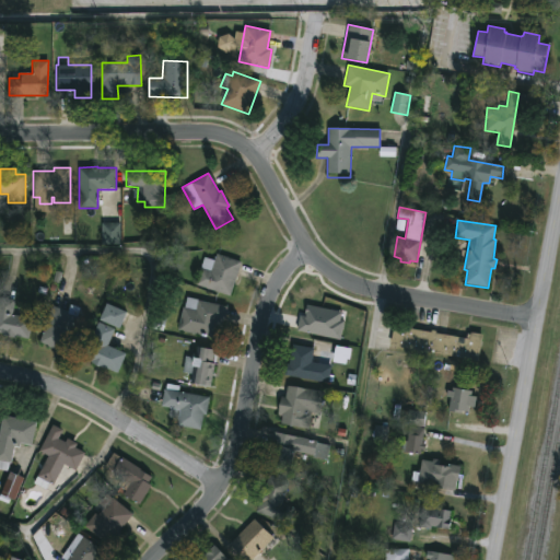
[(119,244),(101,244),(102,223),(120,223),(119,244)]
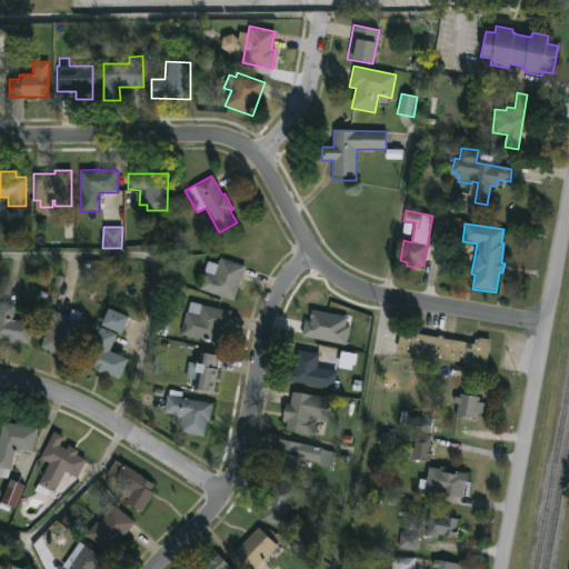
[(220,258),(245,266),(233,300),(199,289),(209,261),(218,265),(220,258)]
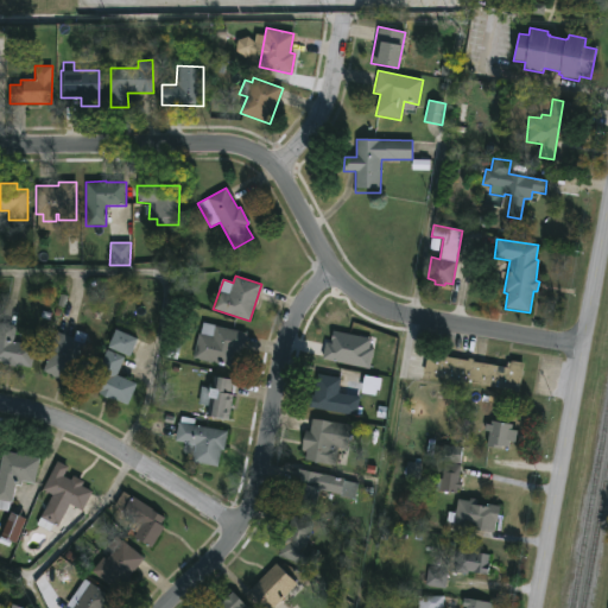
[(247,334),(242,354),(233,352),(229,367),(192,359),(198,334),(201,334),(203,322),(247,334)]
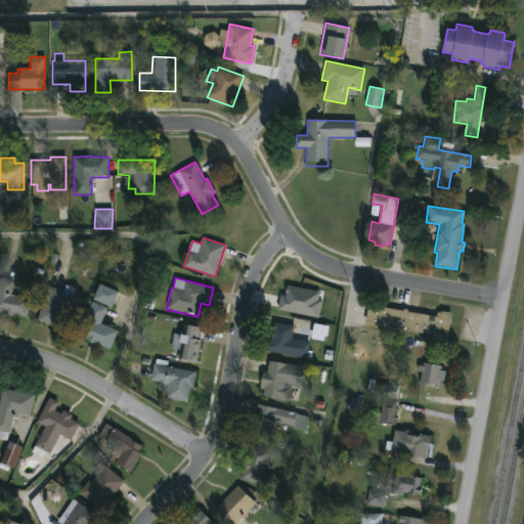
[(30,299),(27,318),(0,313),(0,278),(13,280),(11,295),(30,299)]
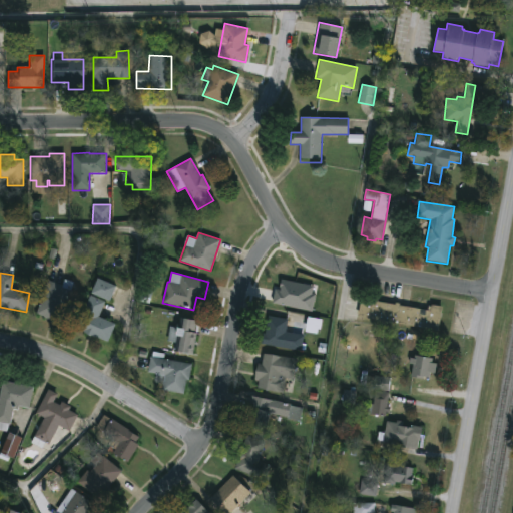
[(73,283),(66,302),(75,305),(68,326),(53,321),(53,323),(41,319),(42,316),(36,314),(47,281),(61,286),(64,279),(73,283)]
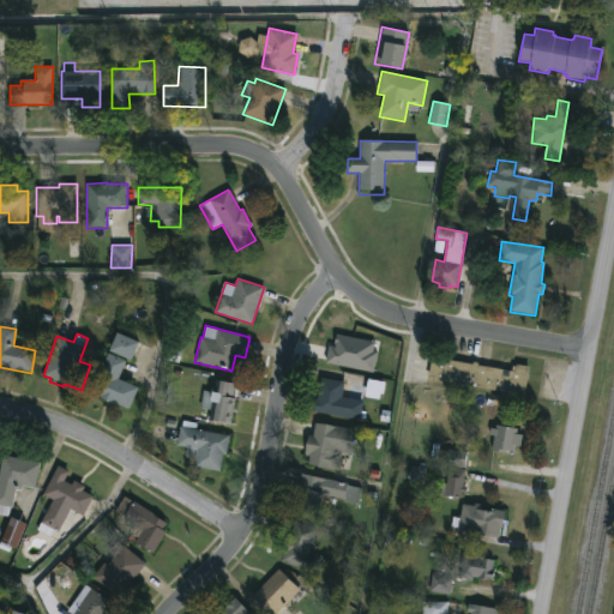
[(138,342),(131,362),(108,353),(115,333),(138,342)]
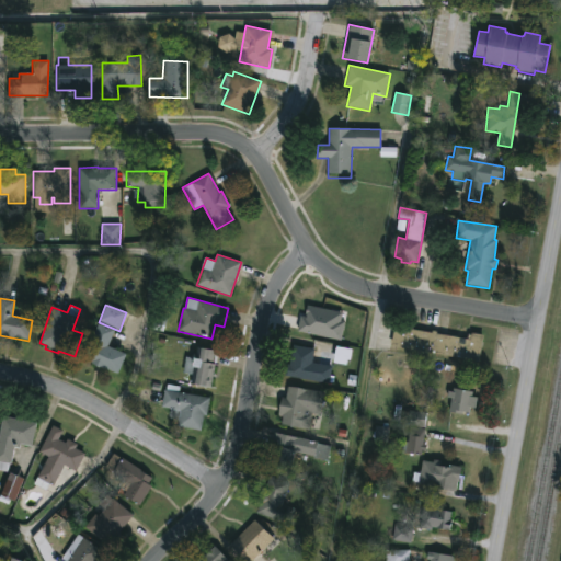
[(298,333),(341,341),(345,313),(308,306),(306,317),(301,316),(298,333)]
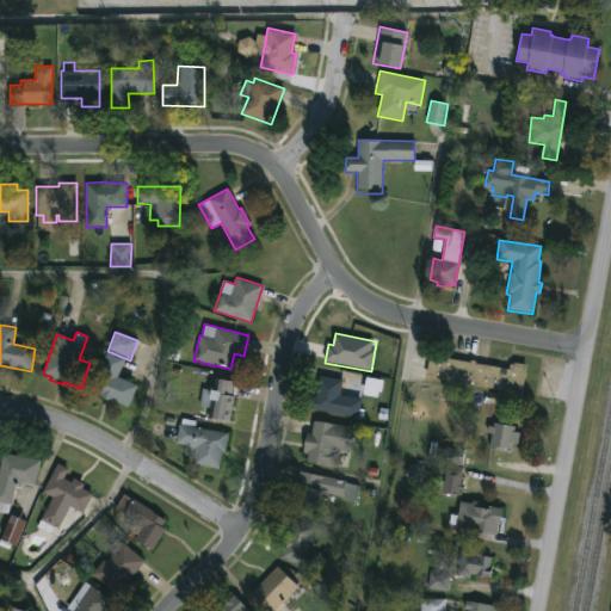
[(137,384),(128,407),(91,393),(106,352),(124,358),(117,377),(137,384)]
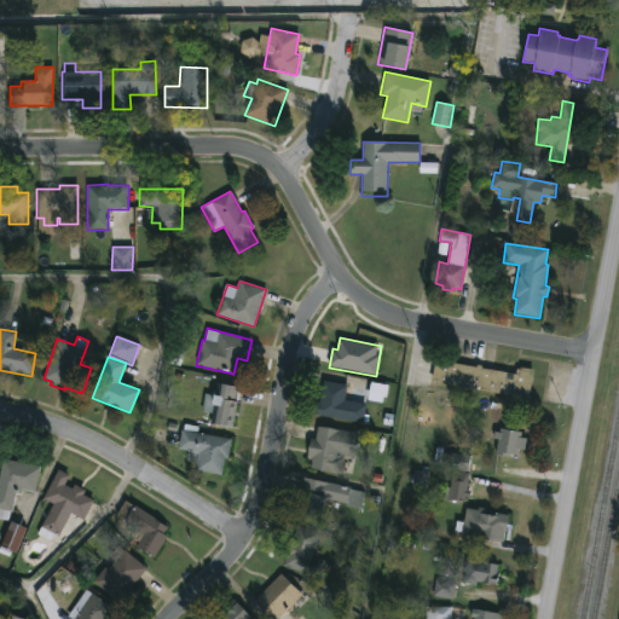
[(435,360),(476,368),(478,364),(482,365),(482,368),(514,374),(515,369),(533,371),(528,400),(431,385),(435,360)]
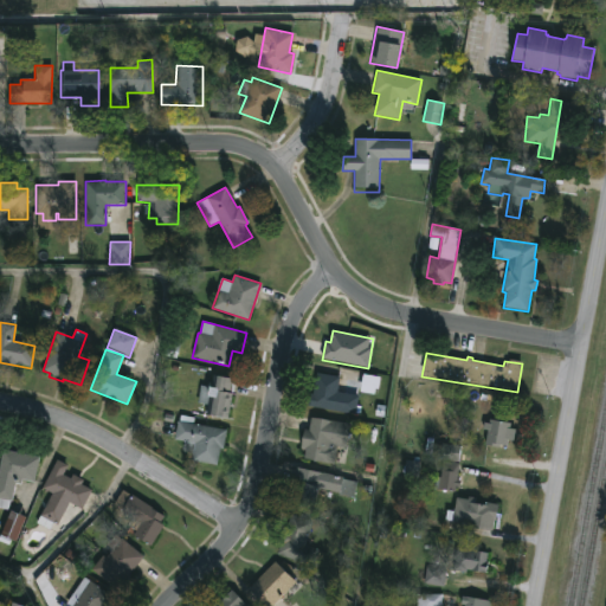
[(337,392),(360,395),(358,406),(361,406),(360,414),(356,414),(355,417),(308,408),(310,394),(313,394),(316,373),(340,376),(337,392)]
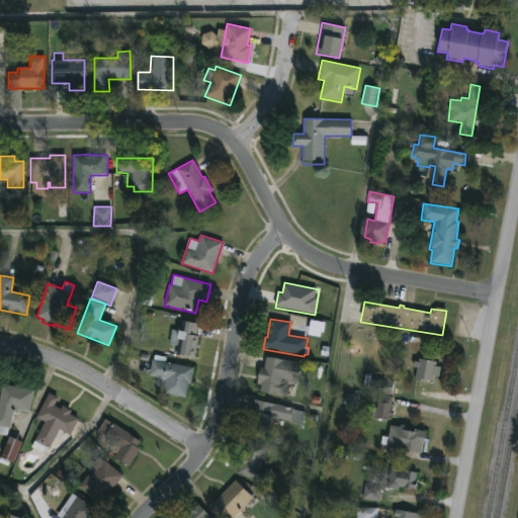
[(322,337),(325,323),(312,320),(309,335),(322,337)]
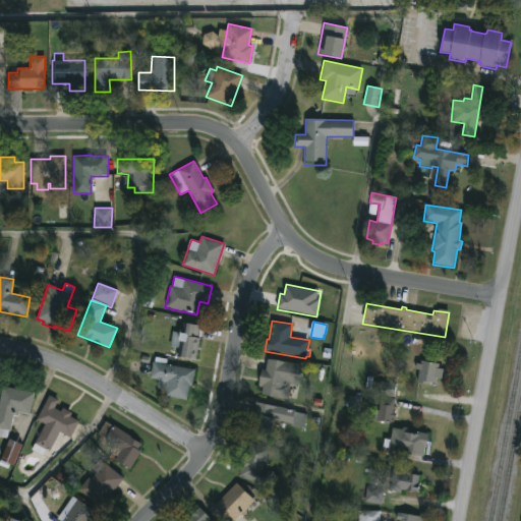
[(199,326),(197,338),(200,339),(196,360),(180,358),(182,343),(178,342),(177,348),(169,347),(172,332),(184,334),(186,324),(199,326)]
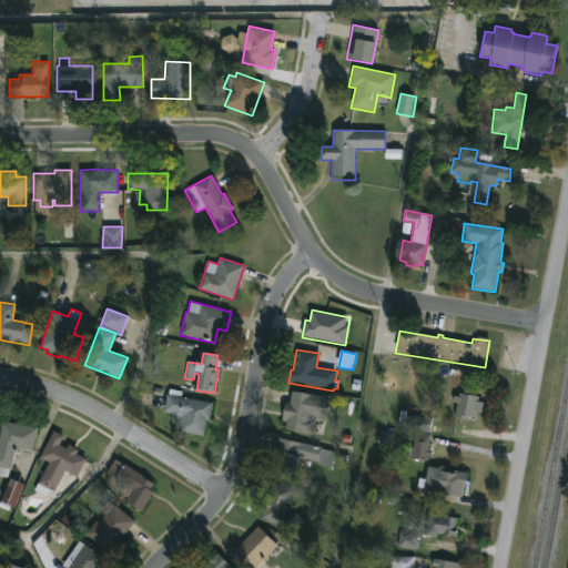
[(182,392),(181,397),(210,403),(203,437),(179,433),(180,427),(170,425),(172,414),(163,413),(166,394),(169,395),(170,389),(182,392)]
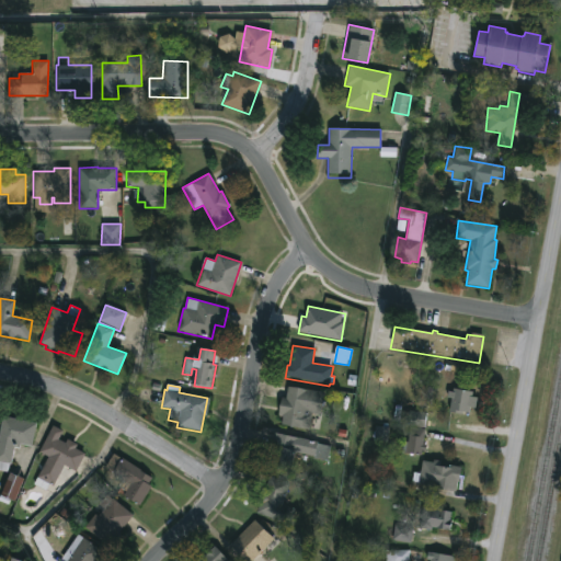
[(323,392),(320,414),(312,413),(310,431),(281,426),(282,418),(277,416),(281,398),(286,398),(287,387),(323,392)]
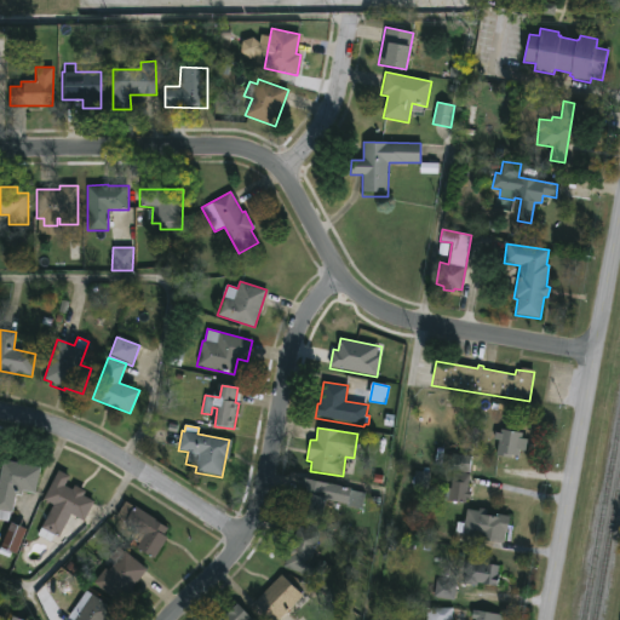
[(522,434),(522,438),(528,440),(526,452),(520,452),(518,458),(511,457),(510,459),(495,457),(498,441),(494,440),(495,432),(499,434),(500,430),(522,434)]
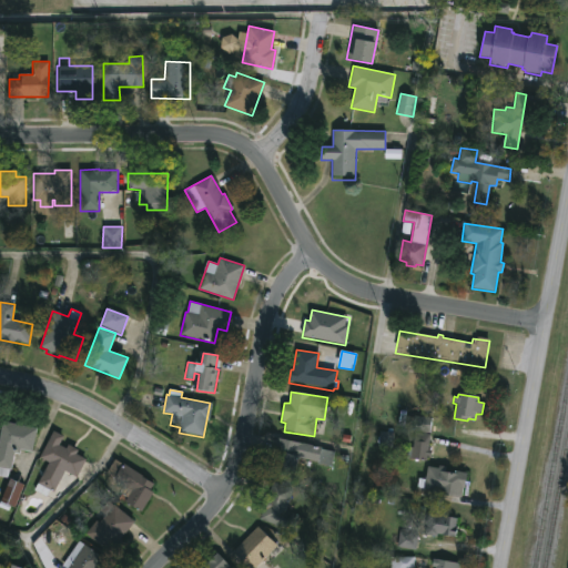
[(36,428),(31,452),(20,449),(20,454),(14,453),(10,470),(9,470),(8,476),(6,475),(6,477),(0,476),(0,433),(2,422),(36,428)]
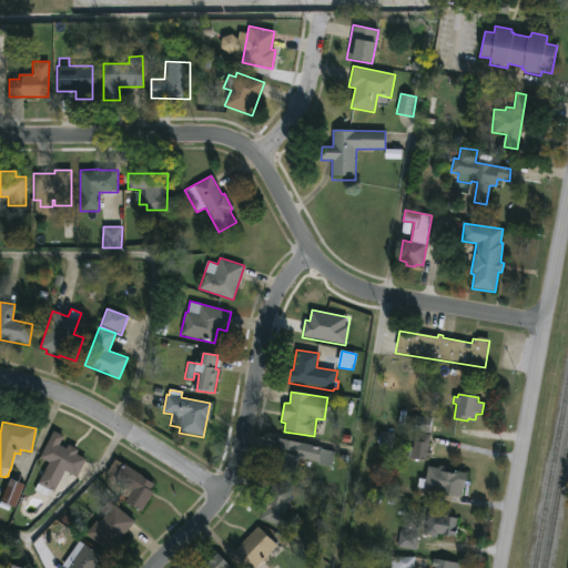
[(59,445),(66,448),(68,444),(78,449),(75,455),(85,459),(77,477),(64,470),(53,493),(49,490),(47,496),(34,489),(49,463),(39,457),(52,432),(63,436),(59,445)]
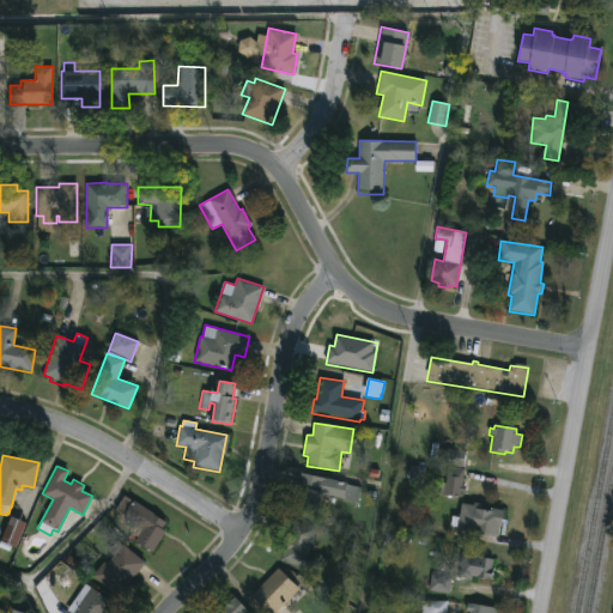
[(424,483),(425,467),(411,466),(410,483),(424,483)]
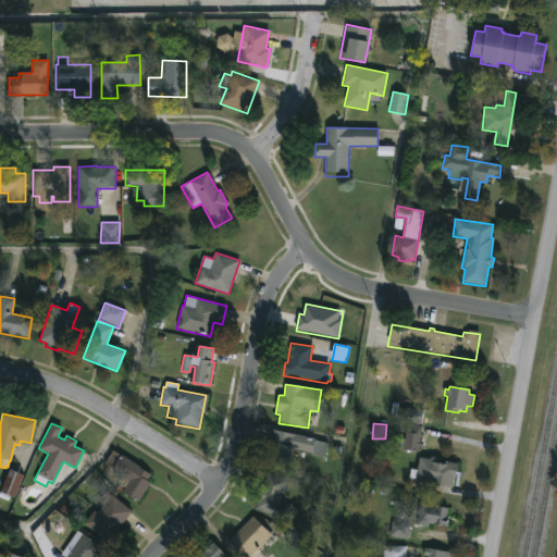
[(422,426),(420,442),(423,442),(423,448),(419,447),(418,453),(399,449),(400,438),(406,440),(407,425),(422,426)]
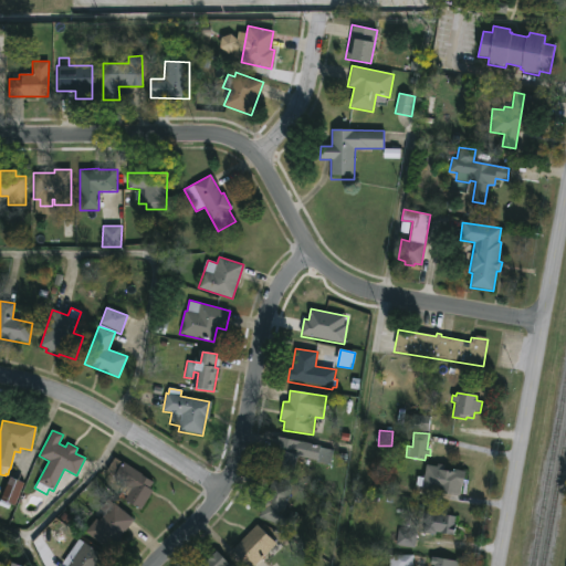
[(333,450),(329,465),(297,457),(293,477),(269,471),(276,437),(333,450)]
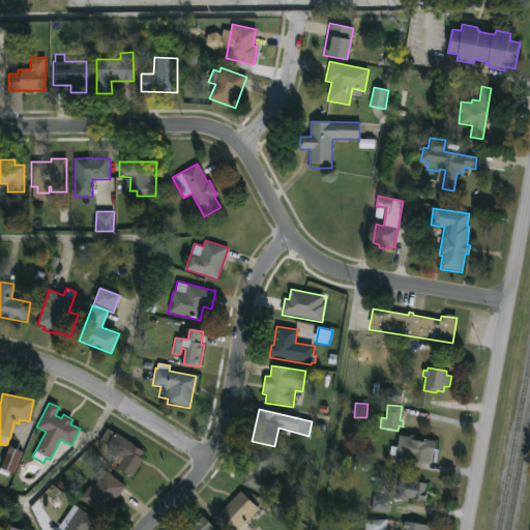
[(108,430),(143,451),(139,458),(142,461),(130,479),(116,469),(118,465),(112,461),(117,452),(100,441),(108,430)]
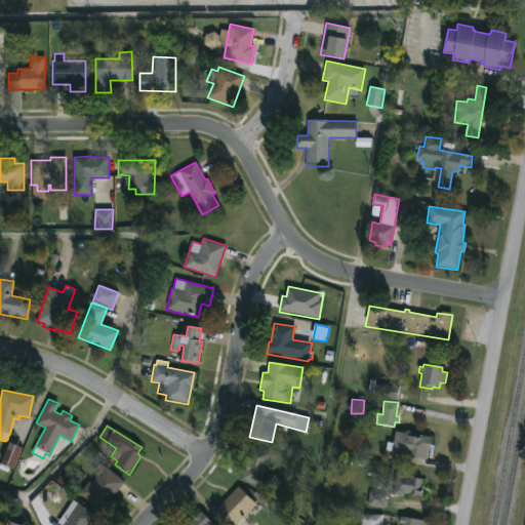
[(412,432),(412,436),(419,437),(419,435),(432,438),(428,460),(386,451),(387,442),(393,443),(395,431),(405,433),(406,431),(412,432)]
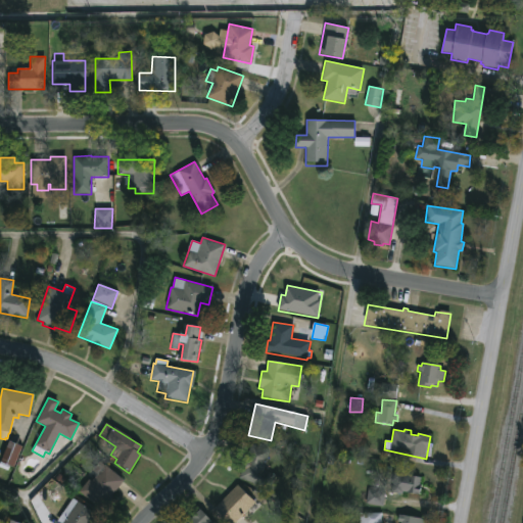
[(22,446),(14,469),(9,467),(8,471),(0,468),(0,465),(8,441),(22,446)]
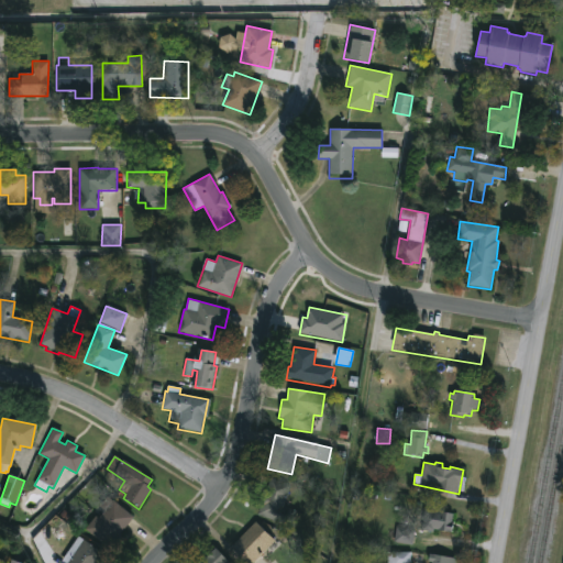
[(289,485),(282,507),(295,511),(289,527),(257,516),(260,507),(256,506),(262,490),(265,492),(269,478),(289,485)]
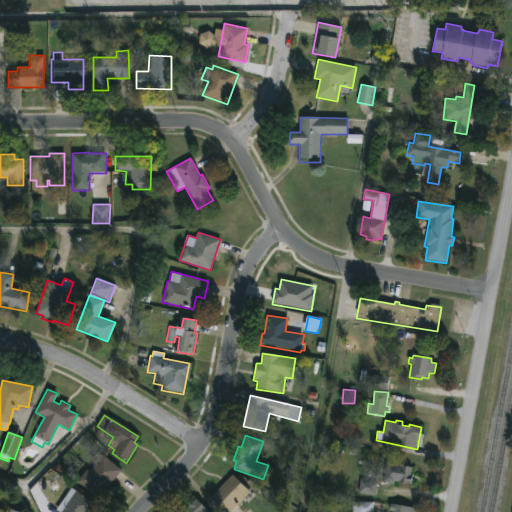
[(121,471),(99,498),(78,481),(87,470),(89,472),(94,464),(90,461),(97,452),(121,471)]
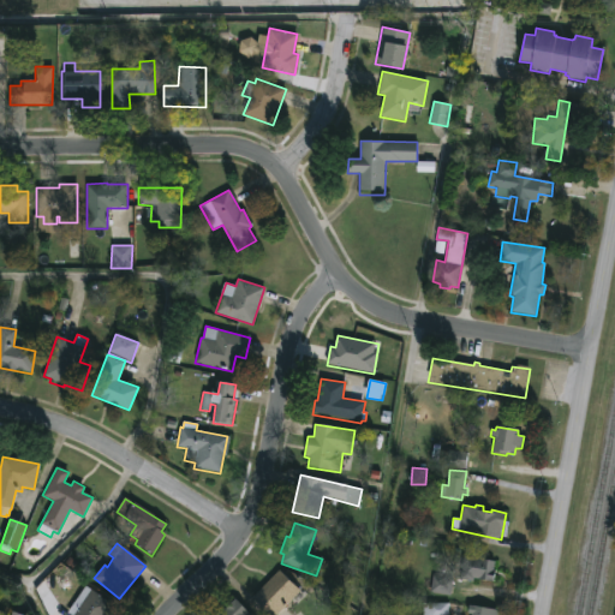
[(495,571),(493,583),(481,580),(479,583),(460,579),(464,556),(495,561),(493,571),(495,571)]
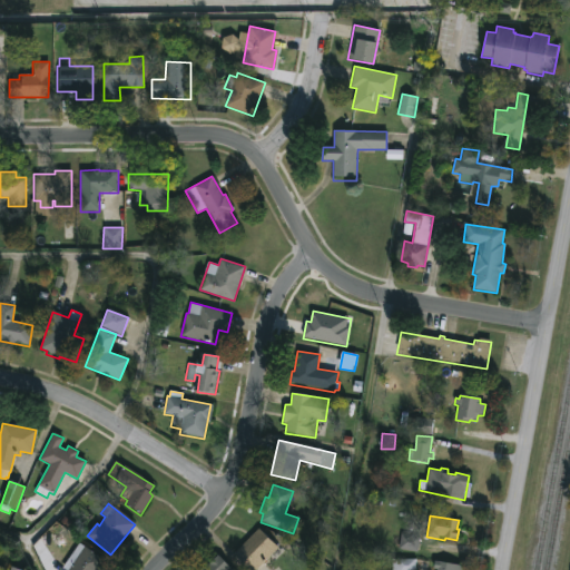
[(264,563),(257,569),(249,569),(234,554),(258,529),(273,542),(257,558),(264,563)]
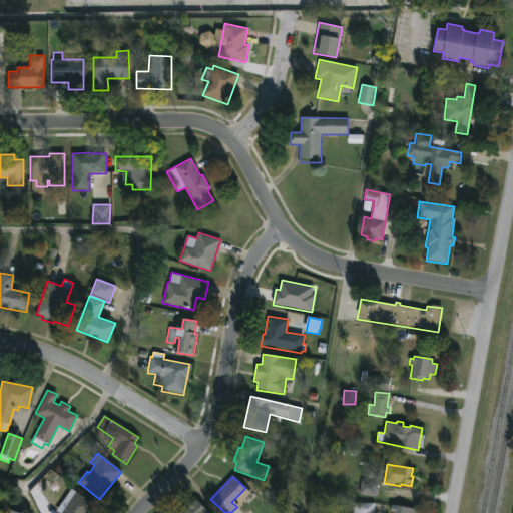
[(360,494),(377,497),(379,481),(362,479),(360,494)]
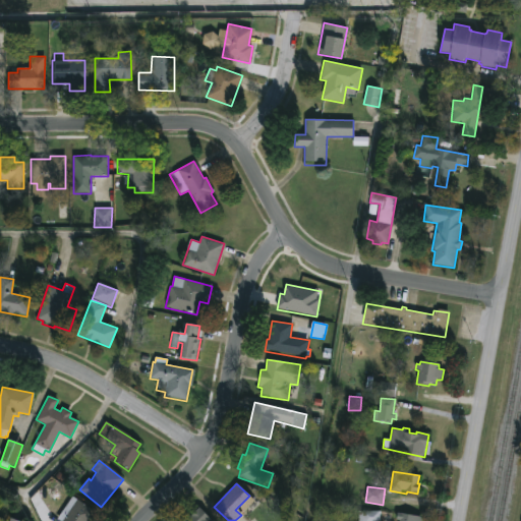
[(95,512),(88,520),(41,520),(47,512),(57,519),(72,497),(95,512)]
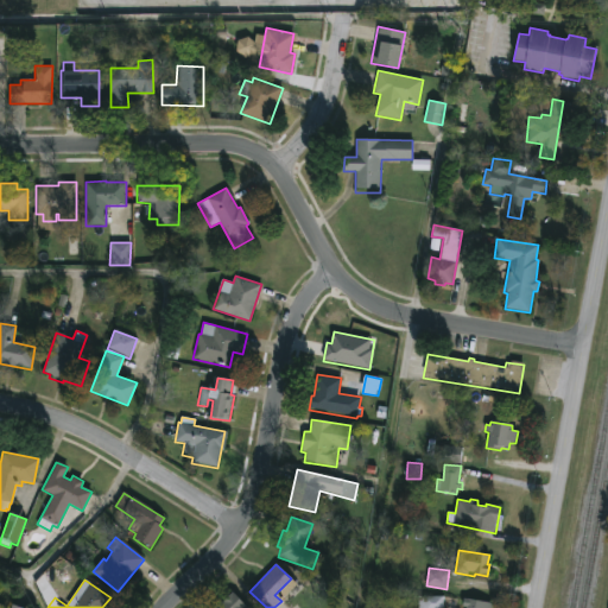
[(236,596),(247,607),(214,607),(230,591),(236,596)]
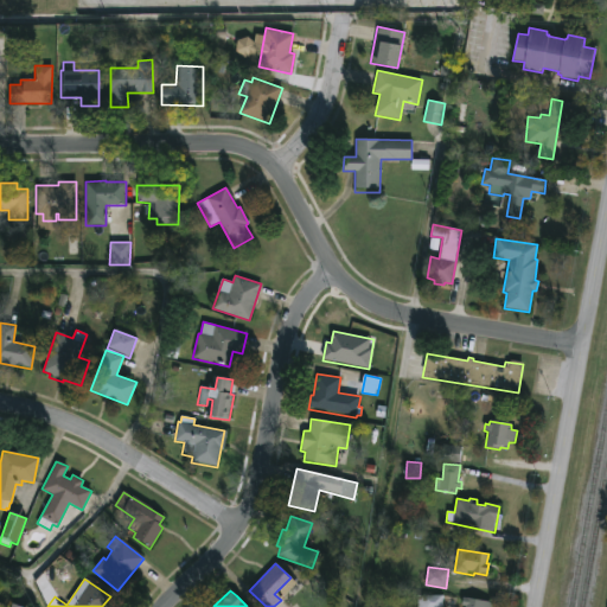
[(457,599),(457,606),(415,606),(415,601),(417,601),(419,596),(457,595),(457,599)]
